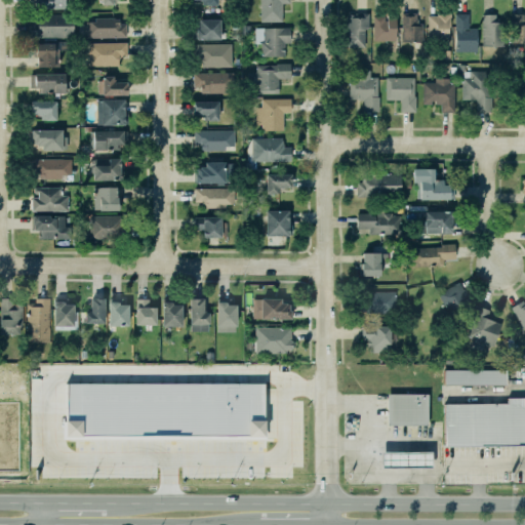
[(29,0),(30,8),(66,7),(66,0),(29,0)]
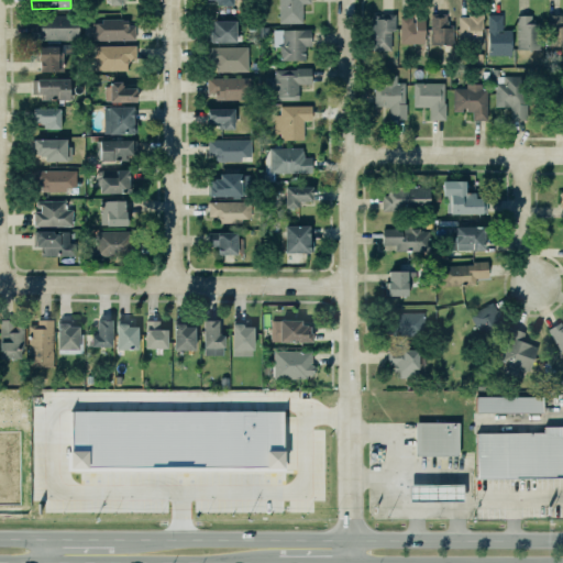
[(206,0),(235,0),(235,9),(214,8),(216,3),(206,3),(206,0)]
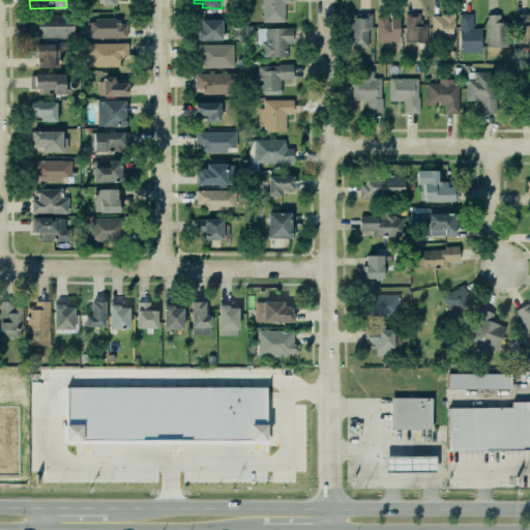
[(264,0),(264,25),(285,24),(285,6),(292,5),(292,0),(264,0)]
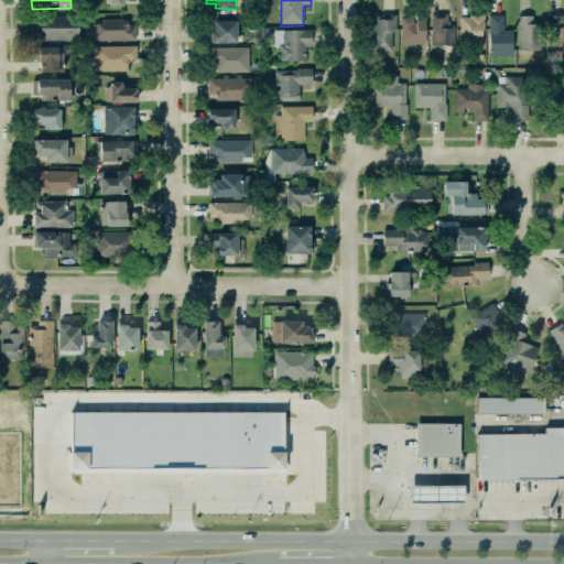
[(393,50),(394,13),(372,13),(372,50),(393,50)]
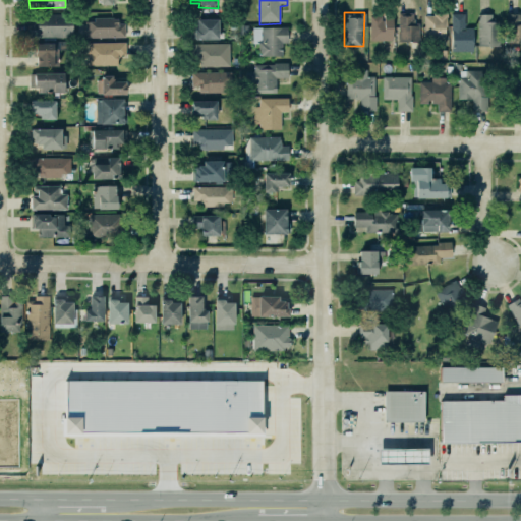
[(71,13),(30,13),(30,38),(71,37),(71,13)]
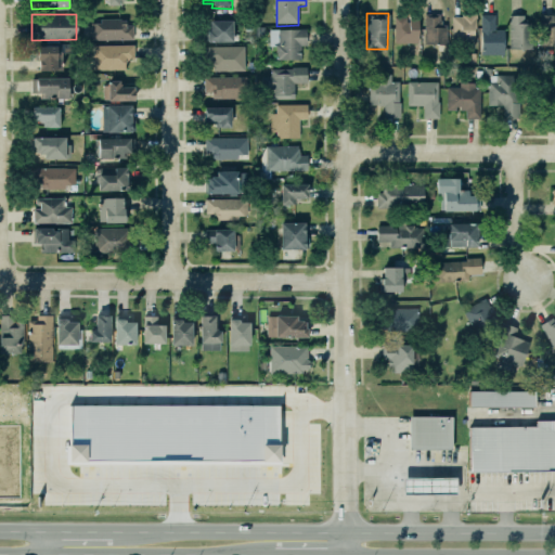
[(417,42),(417,15),(394,14),(394,42),(417,42)]
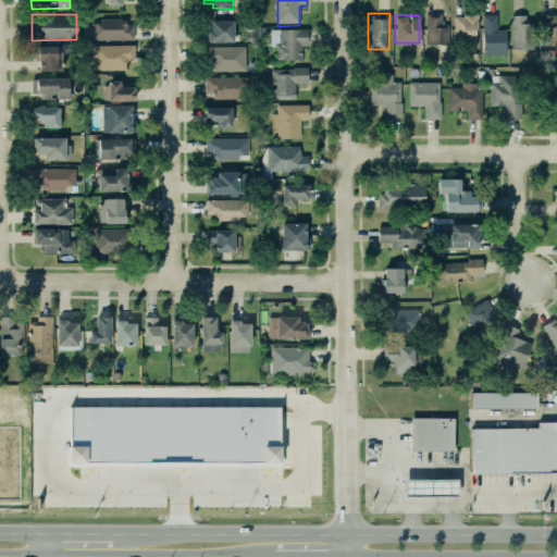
[(454,14),(453,41),(475,42),(477,14),(454,14)]
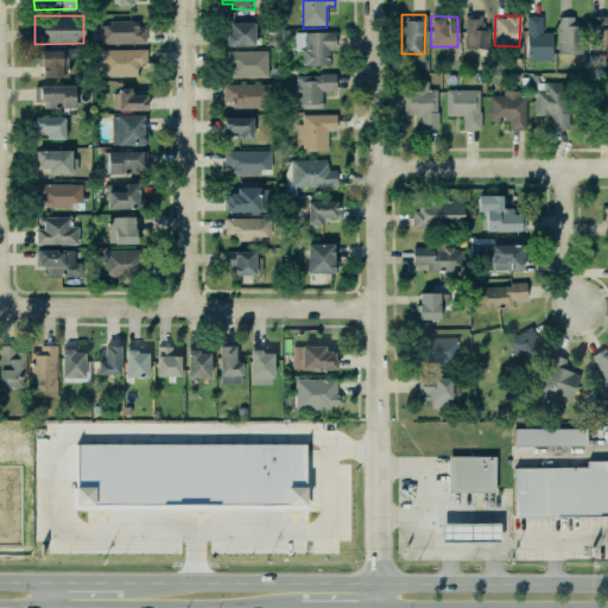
[(551,31),(543,31),(543,16),(526,16),(526,58),(552,58),(551,31)]
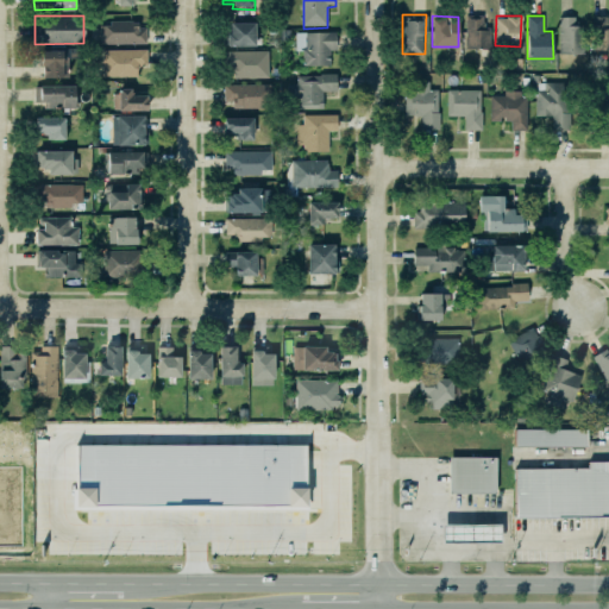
[(558,52),(584,52),(584,24),(573,25),(573,16),(558,16),(558,52)]
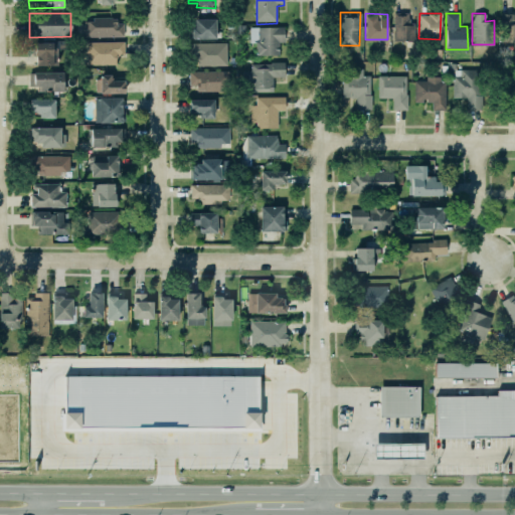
[(514,14),(499,14),(499,47),(514,47),(514,14)]
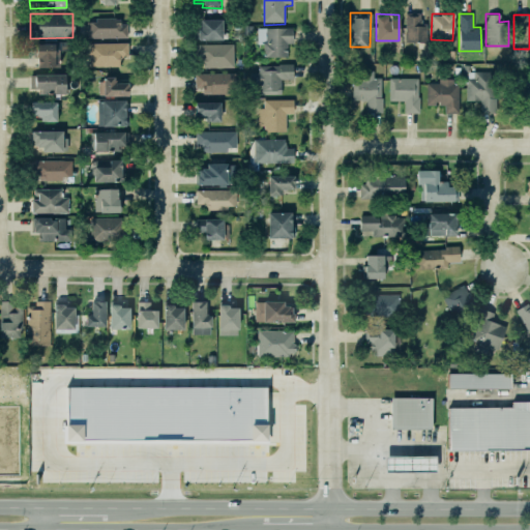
[(87,19),(127,19),(127,41),(87,41),(87,19)]
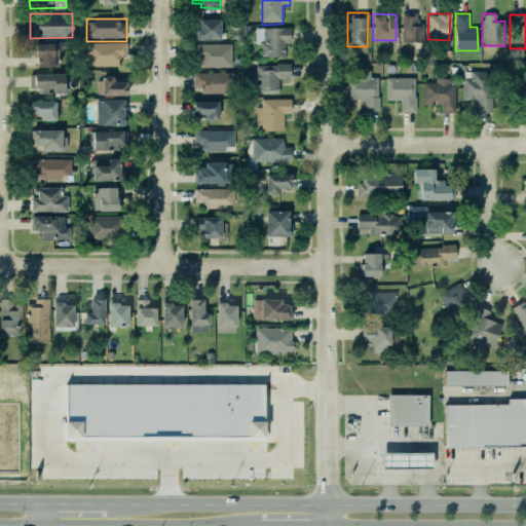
[(402,19),(402,45),(422,45),(422,19),(402,19)]
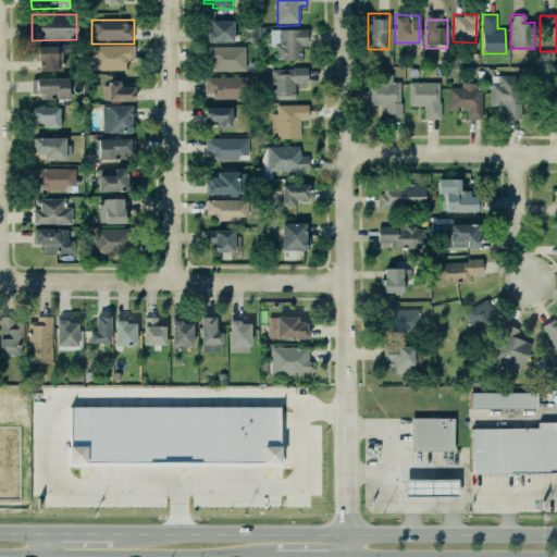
[(209,25),(237,25),(237,47),(208,47),(209,25)]
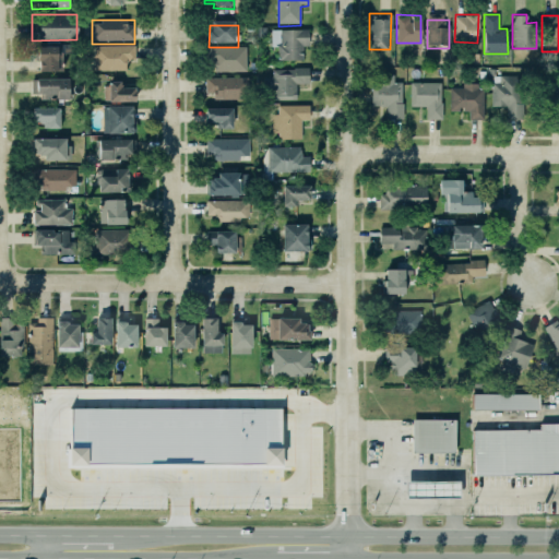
[(309,28),(271,30),(271,46),(277,46),(277,60),(302,59),(302,48),(309,47),(309,28)]
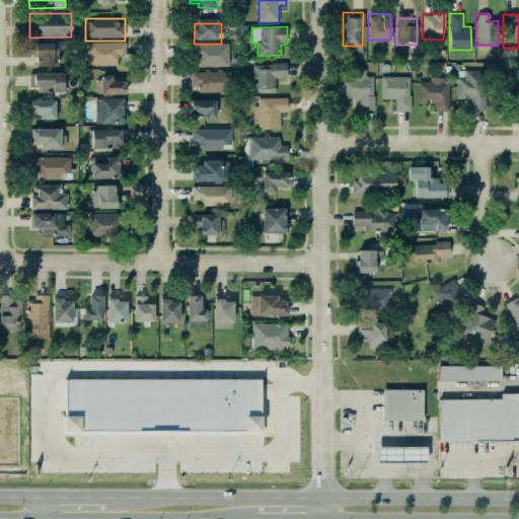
[(86,64),(116,64),(116,56),(125,55),(124,41),(86,42),(86,64)]
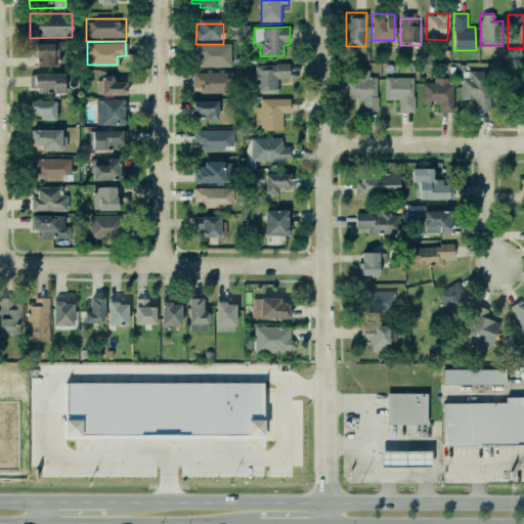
[(33,43),(51,43),(51,47),(56,47),(56,66),(35,66),(35,56),(33,56),(33,43)]
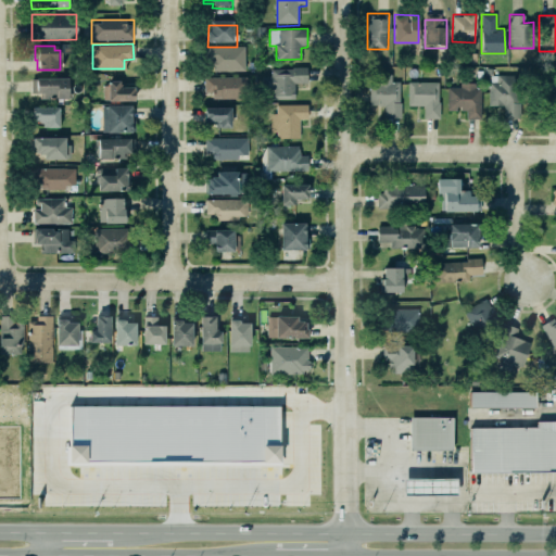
[(203,49),(244,48),(245,73),(212,73),(212,63),(203,63),(203,49)]
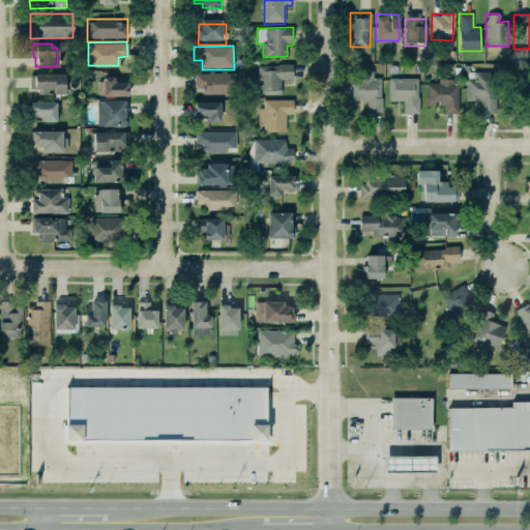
[(257,93),(277,93),(277,78),(290,78),(290,63),(275,63),(275,64),(256,64),(256,71),(248,71),(248,83),(257,83),(257,93)]
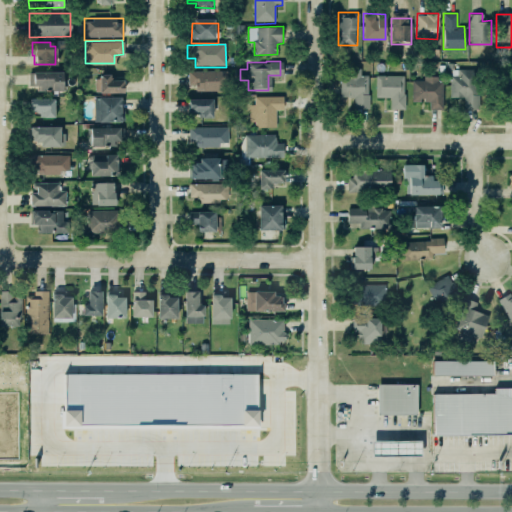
[(368,75),(360,75),(360,68),(340,69),(340,96),(354,96),(354,108),(368,108),(368,75)]
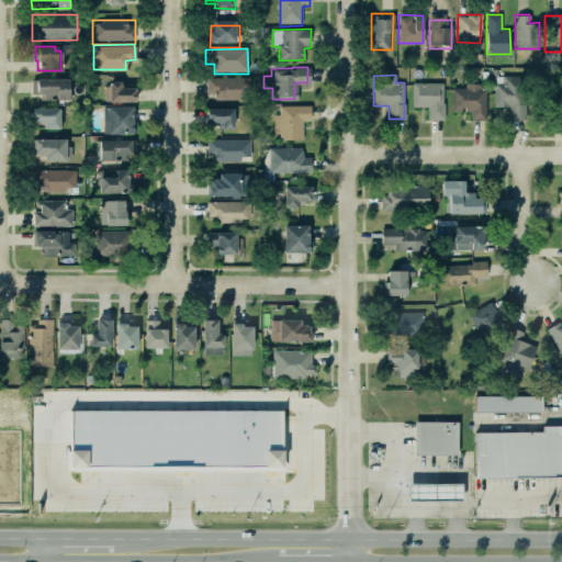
[(509,119),(525,119),(523,76),(493,76),(494,107),(508,105),(509,119)]
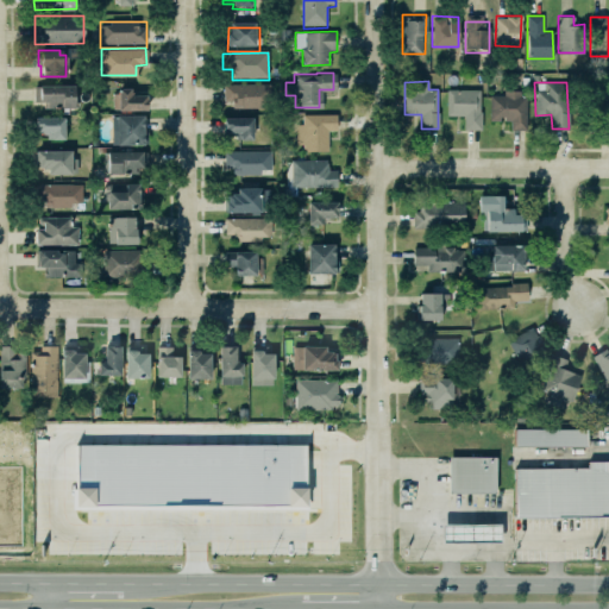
[(33,101),(46,101),(46,107),(76,107),(76,85),(35,83),(33,101)]
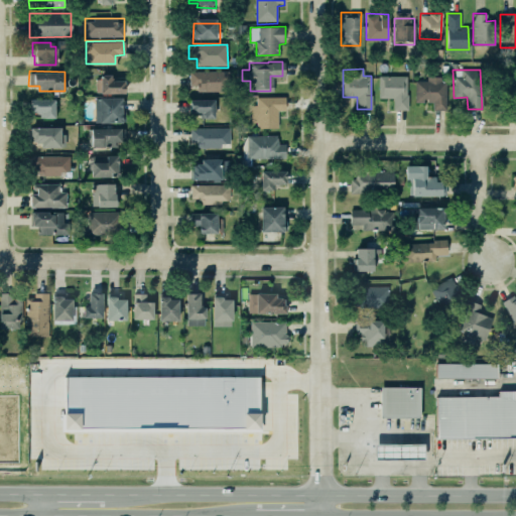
[(189,71),(189,89),(229,88),(228,71),(189,71)]
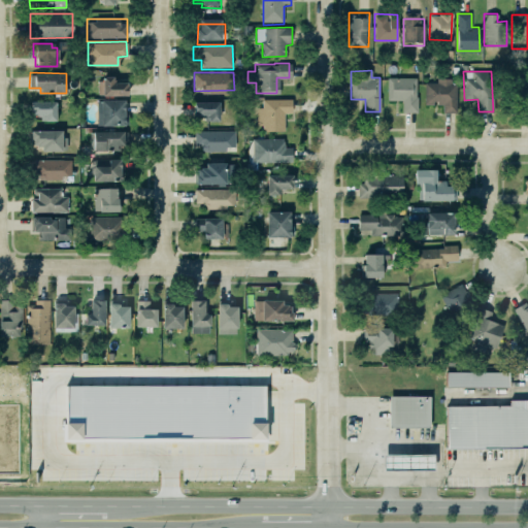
[(95,79),(100,79),(100,75),(110,75),(110,79),(112,79),(112,81),(125,81),(125,95),(100,95),(100,94),(95,94),(95,79)]
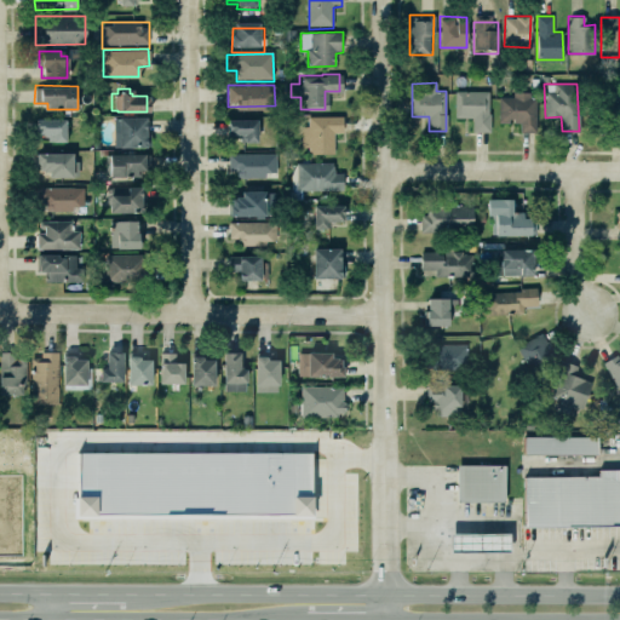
[(455,90),(489,91),(489,116),(497,116),(495,137),(474,136),(475,122),(455,121),(455,90)]
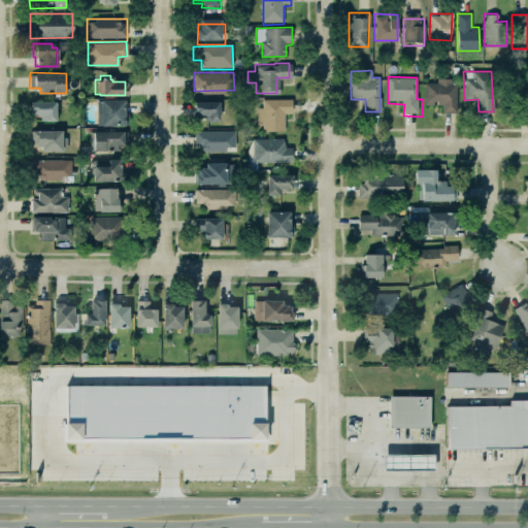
[(527,83),(525,83),(525,77),(515,77),(514,111),(527,111),(527,83)]
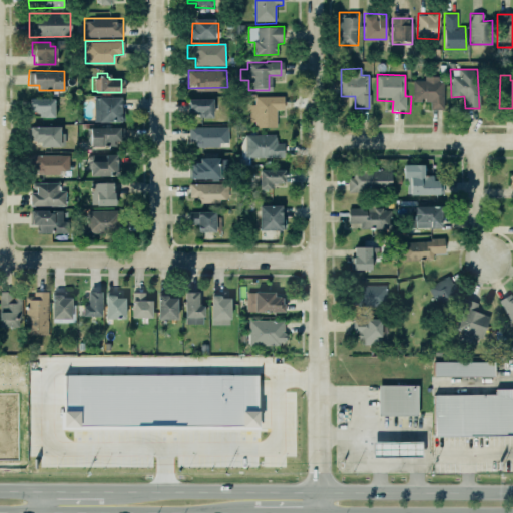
[(414,79),(445,79),(445,114),(432,114),(432,104),(413,104),(414,79)]
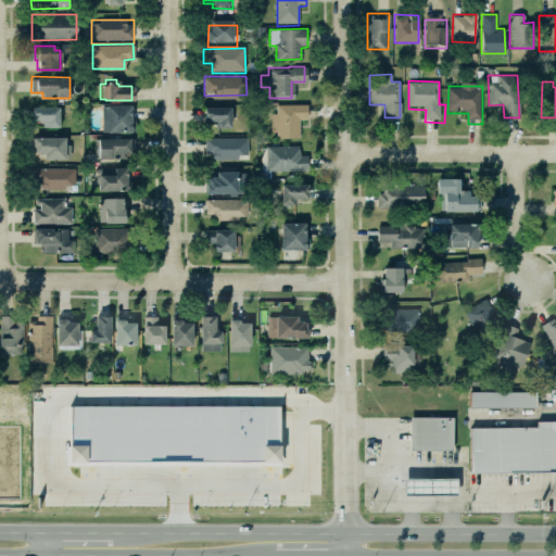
[(276,103),(276,112),(272,113),(273,138),(300,137),(300,118),(307,118),(307,103),(276,103)]
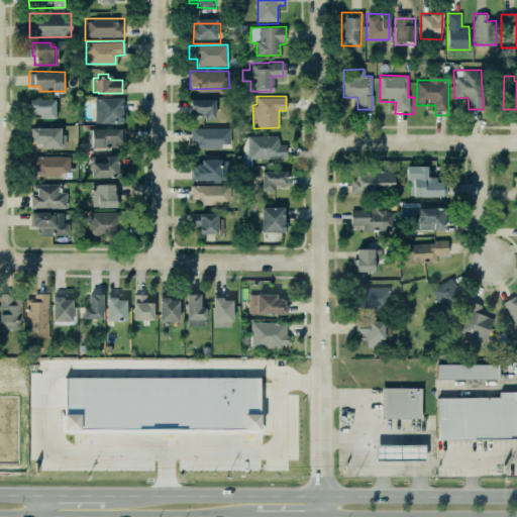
[(54,99),(29,98),(29,112),(40,113),(40,117),(54,117),(54,99)]
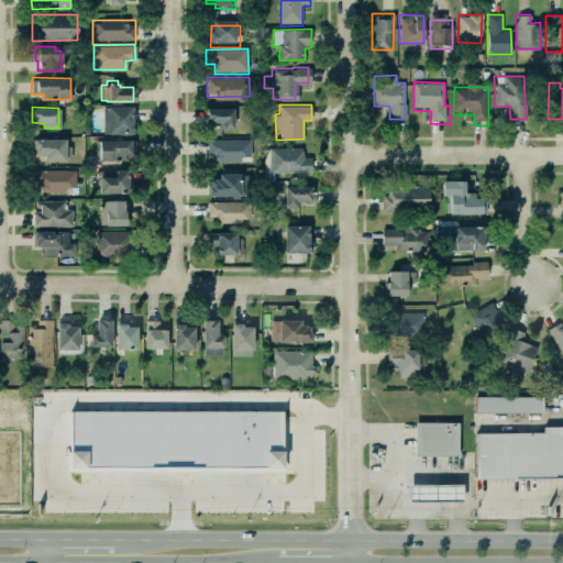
[(106,107),(130,107),(131,133),(106,133),(106,107)]
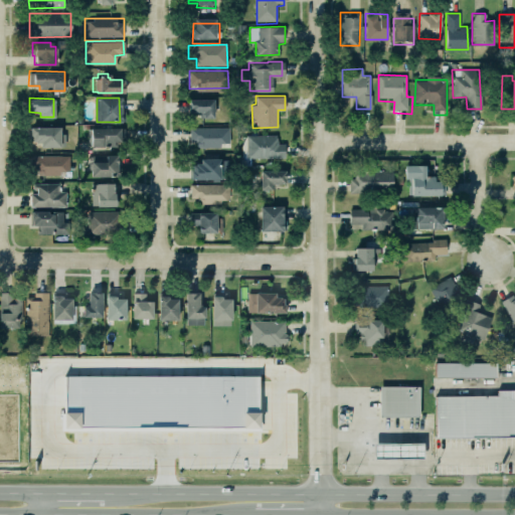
[(187,100),(211,100),(211,118),(197,118),(197,113),(187,113),(187,100)]
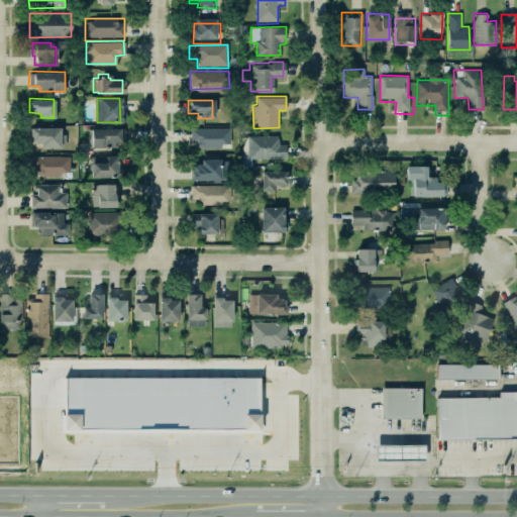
[(63,127),(31,126),(31,145),(63,145),(63,127)]
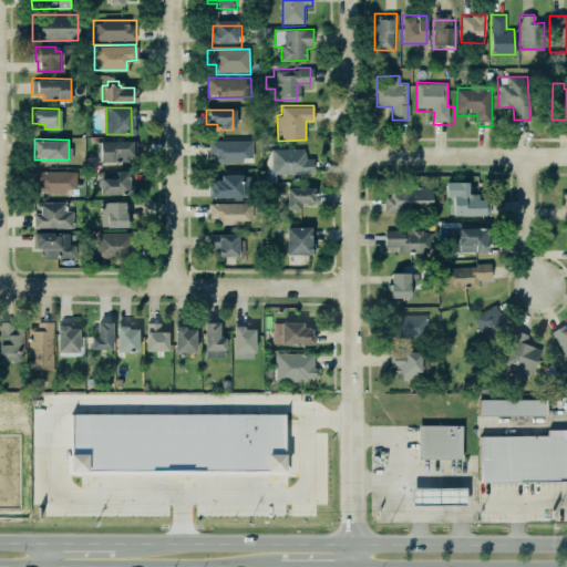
[(98,141),(135,140),(135,152),(130,152),(130,155),(126,155),(126,161),(98,161),(98,141)]
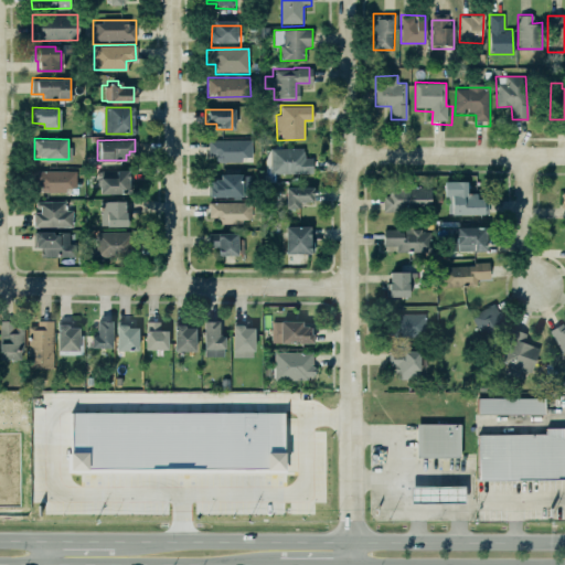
[(205,139),(249,139),(249,157),(240,157),(240,161),(213,161),(213,155),(205,155),(205,139)]
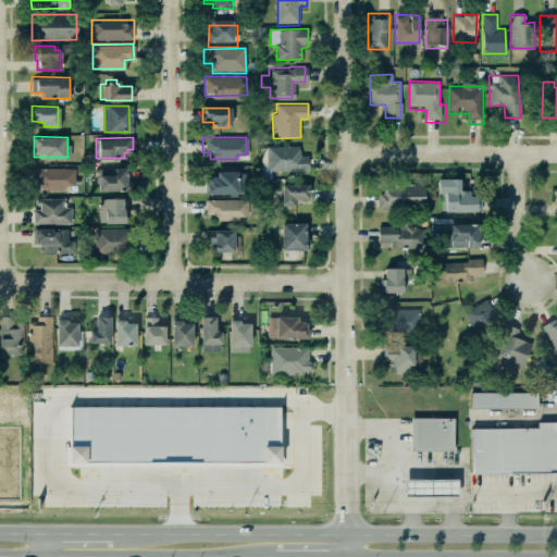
[(306,170),(305,155),(297,155),(297,145),(264,145),(264,170),(306,170)]
